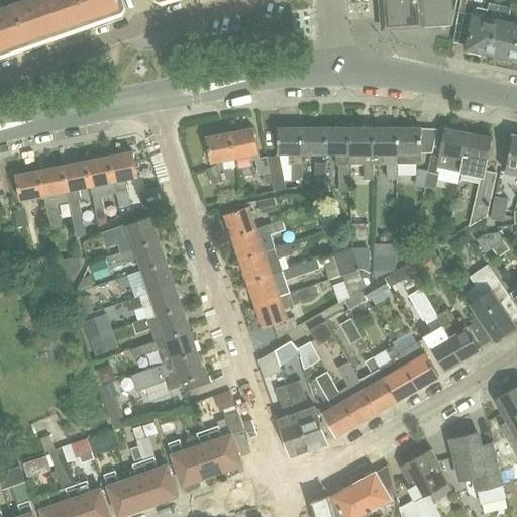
[(0,0),(0,46),(53,29),(119,6),(117,0),(0,0)]
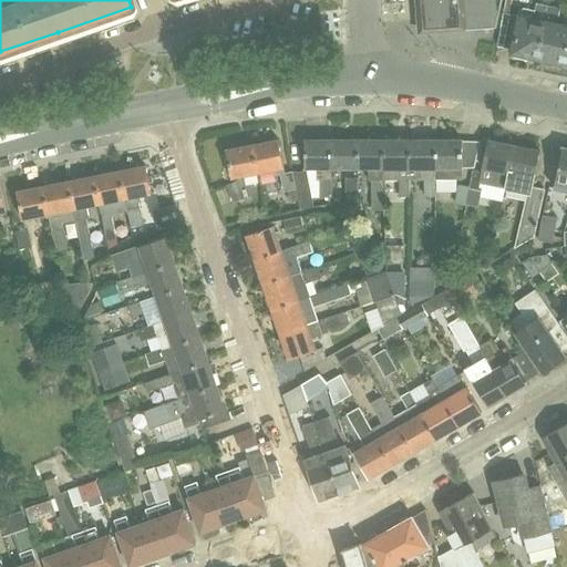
[(496,28),(498,12),(501,0),(415,0),(418,20),(432,32),(496,28)]
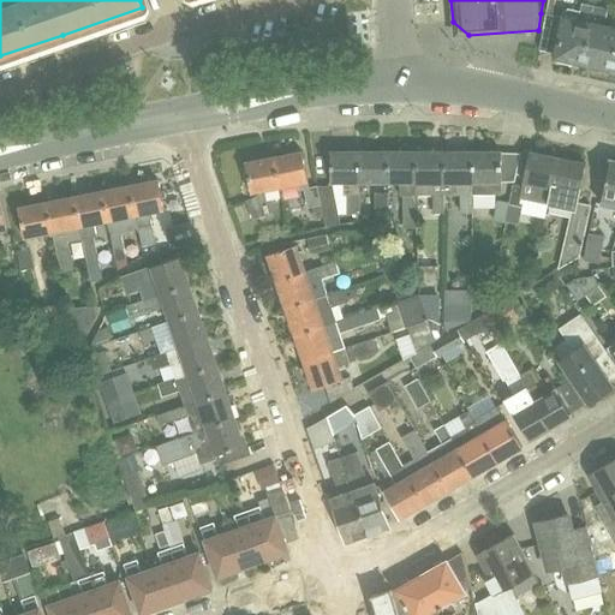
[(547,13),(538,49),(555,53),(554,57),(557,58),(560,60),(567,61),(571,60),(583,63),(595,6),(581,3),(580,11),(568,9),(563,12),(562,17),(553,15),(547,13)]
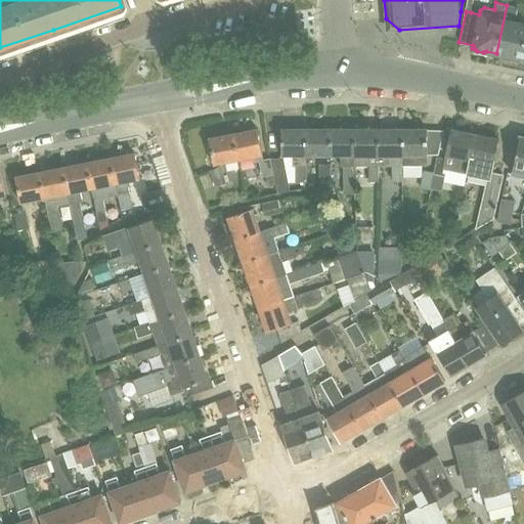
[(518,7),(507,5),(496,53),(507,55),(509,58),(514,60),(518,58),(520,58),(523,40),(523,24),(511,20),(512,14),(516,15),(518,7)]
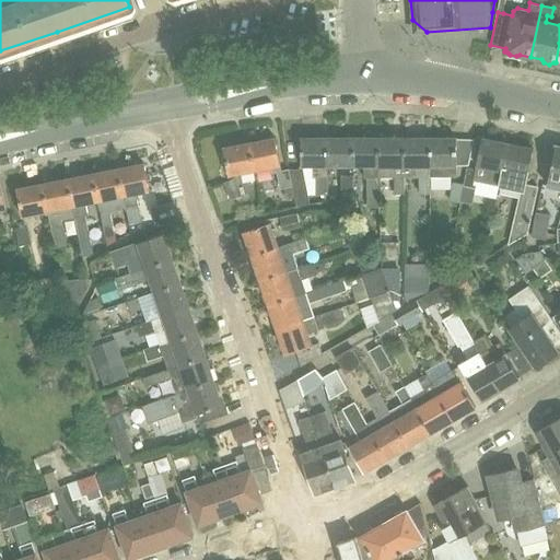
[(254,168),(270,165),(272,173),(277,172),(280,189),(284,188),(287,200),(294,198),(289,168),(281,171),(280,163),(275,138),(273,138),(273,139),(249,143),(254,168)]
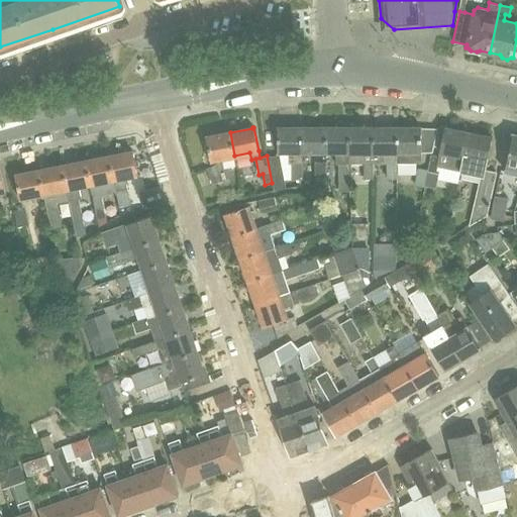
[(302,163),(302,152),(302,127),(277,127),(277,151),(289,152),(289,163),(292,163),(292,179),(301,179),(302,163)]
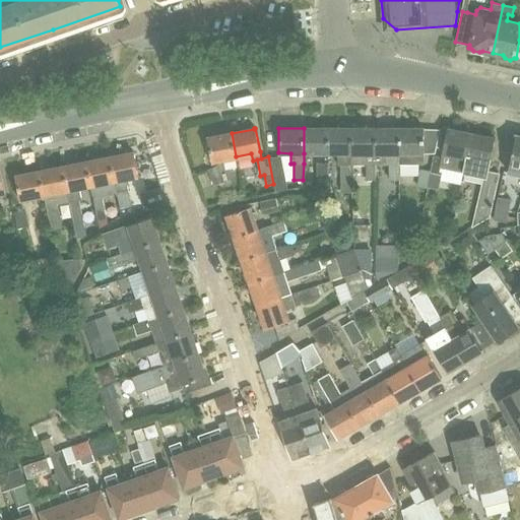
[(327,128),(304,128),(304,153),(327,153),(327,128)]
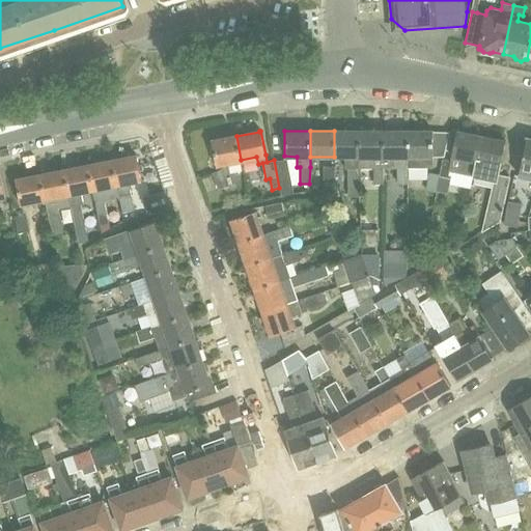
[(359,131),(334,131),(334,157),(344,157),(344,168),(348,168),(350,194),(359,194),(359,167),(359,131)]
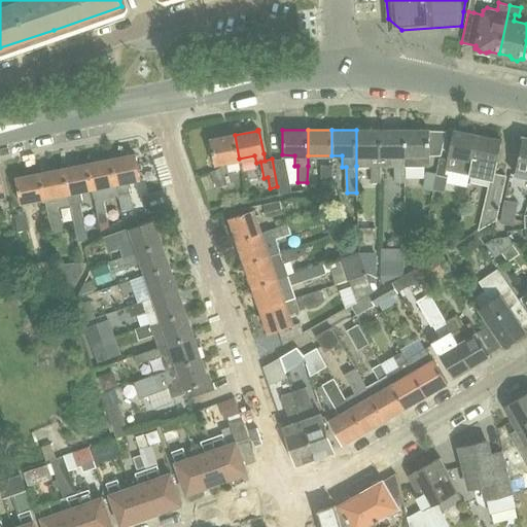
[(380,181),(380,166),(380,155),(380,130),(356,130),(356,166),(371,166),(371,181),(380,181)]
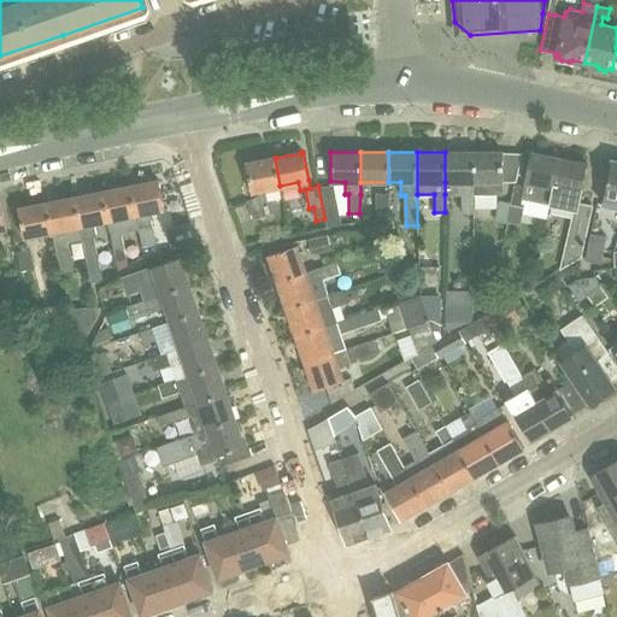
[(445,152),(445,182),(445,194),(463,194),(463,213),(474,213),(474,194),(474,152),(445,152)]
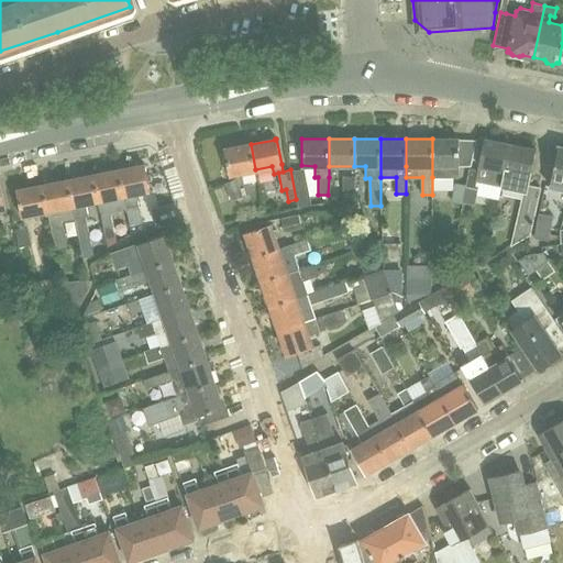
[(459,177),(459,167),(459,164),(471,164),(476,141),(459,140),(459,139),(432,139),(432,177),(459,177)]
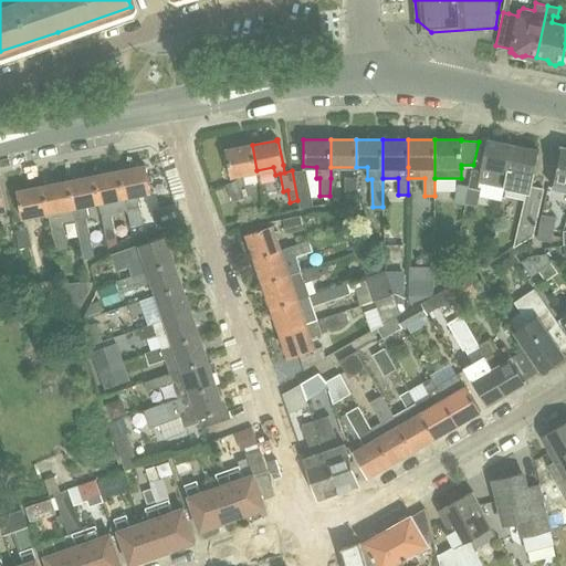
[(481,167),(506,173),(512,145),(486,139),(481,167)]
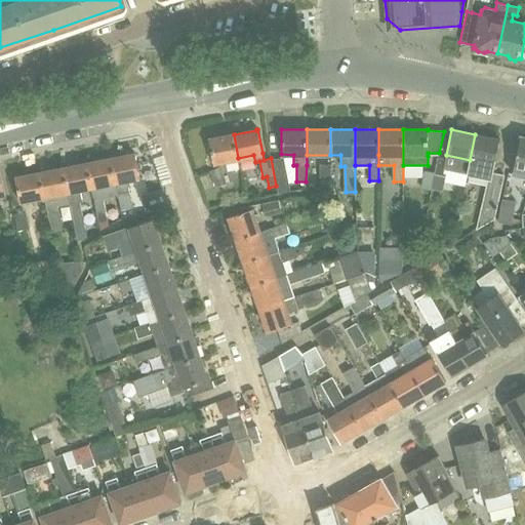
[(238,158),(234,134),(210,138),(209,138),(214,163),(238,158)]
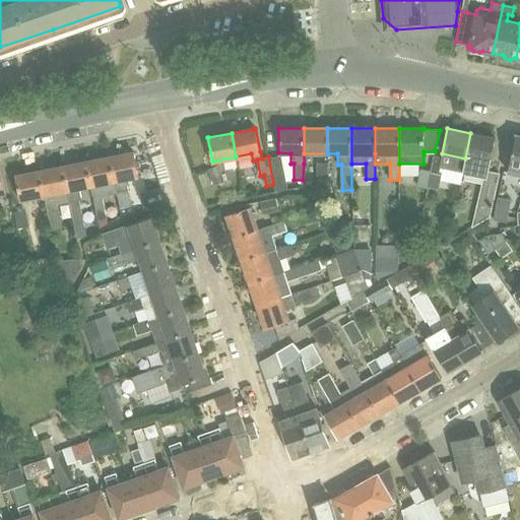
[(463,170),(462,172),(480,176),(482,177),(475,207),(492,210),(500,173),(498,173),(488,171),(489,164),(494,138),(470,133),(465,158),(463,170)]
